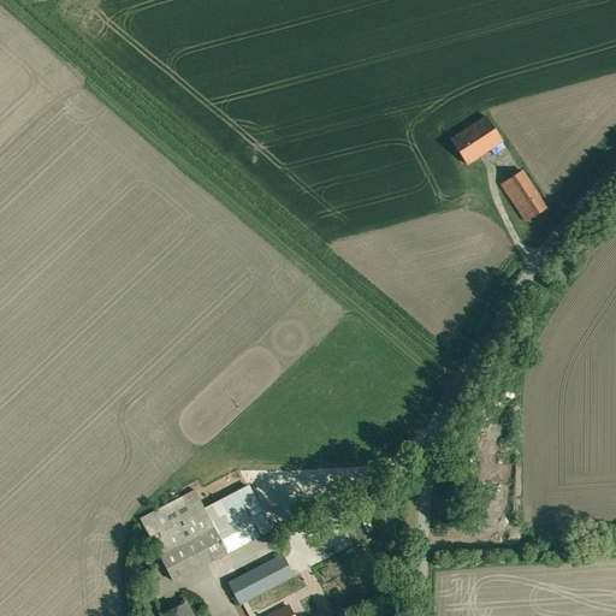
[(508,119),(503,110),(498,112),(503,122),(508,119)]
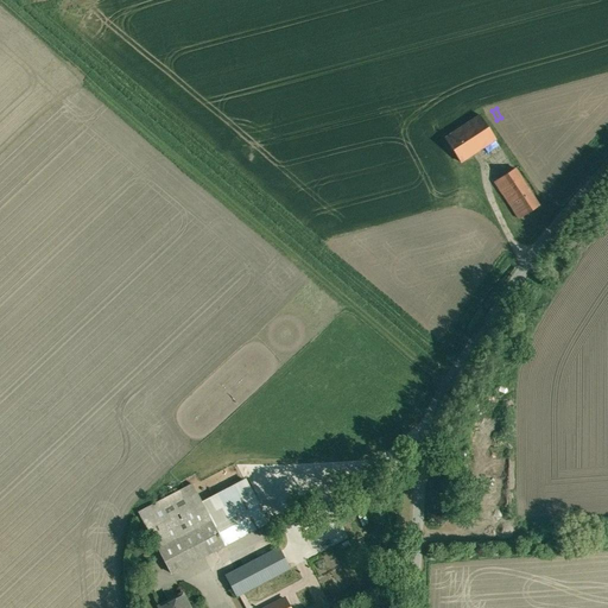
[(480,115),(444,138),(461,162),(495,139),(480,115)]
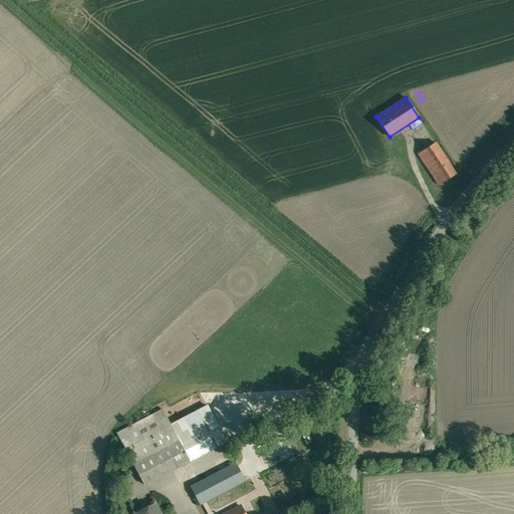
[(362,125),(350,134),(355,140),(366,133),(362,125)]
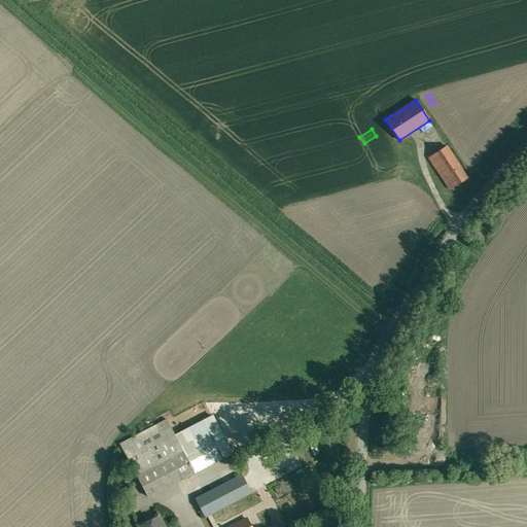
[(446,146),(428,157),(450,189),(467,178),(446,146)]
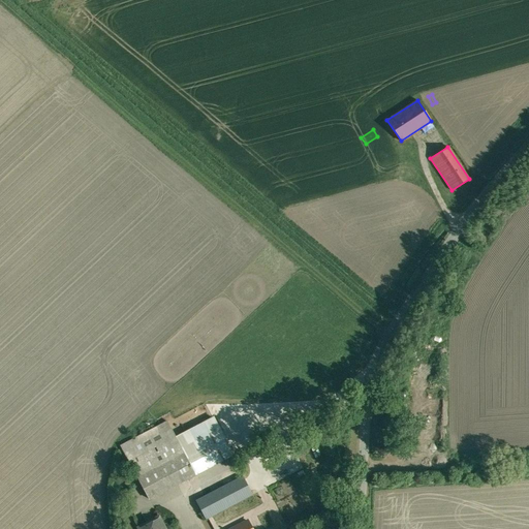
[(213,417),(176,437),(184,453),(195,474),(232,455),(213,417)]
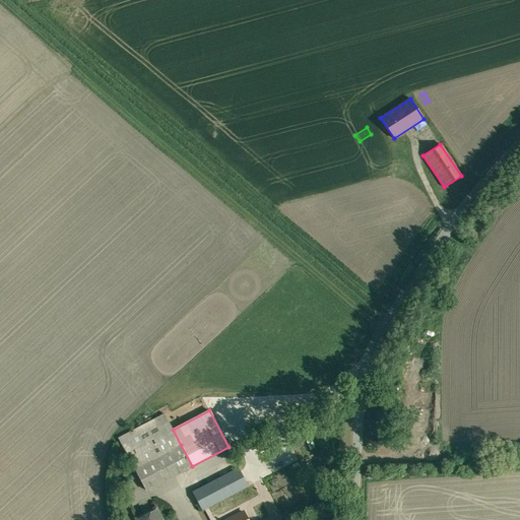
[(165,414),(119,439),(135,469),(181,445),(173,430),(165,414)]
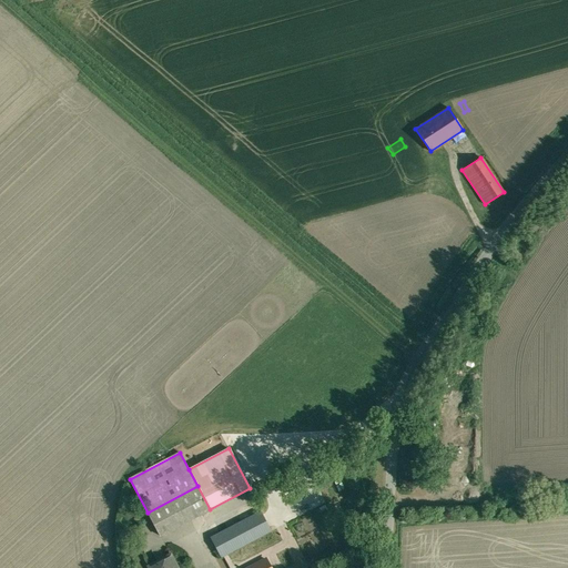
[(198,486),(148,513),(160,536),(210,509),(198,486)]
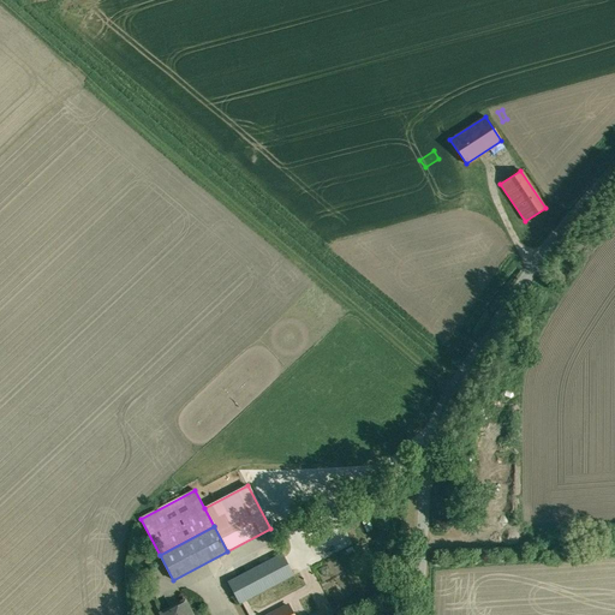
[(281,554),(228,581),(240,603),(293,575),(281,554)]
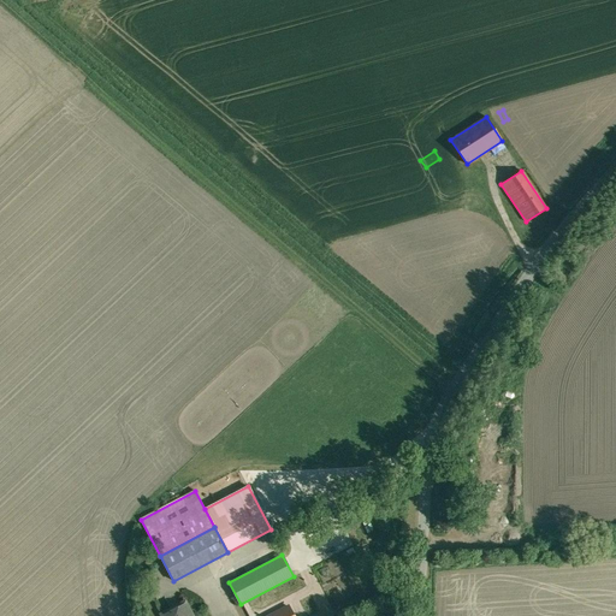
[(292,615),(278,587),(243,605),(248,615),(292,615)]
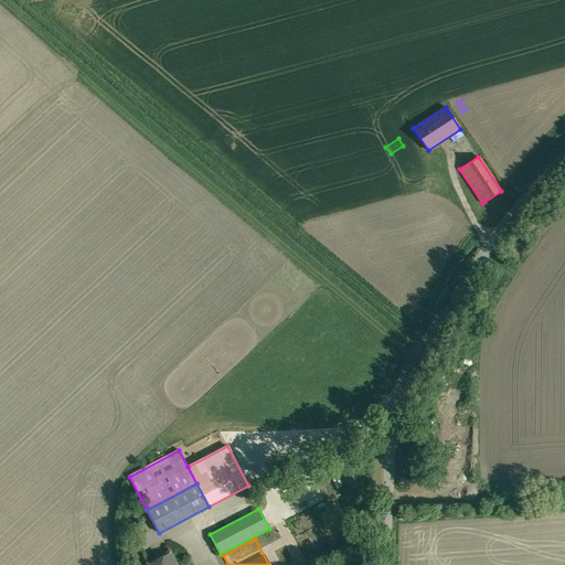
[(176,564),(169,552),(148,563),(148,564),(176,564)]
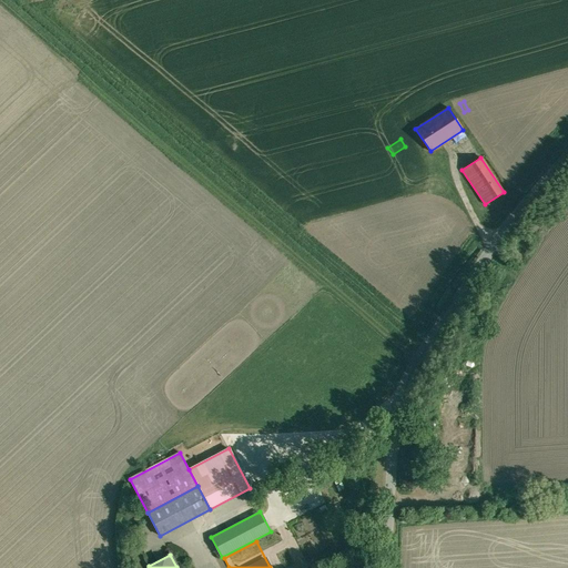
All buildings are outlined.
